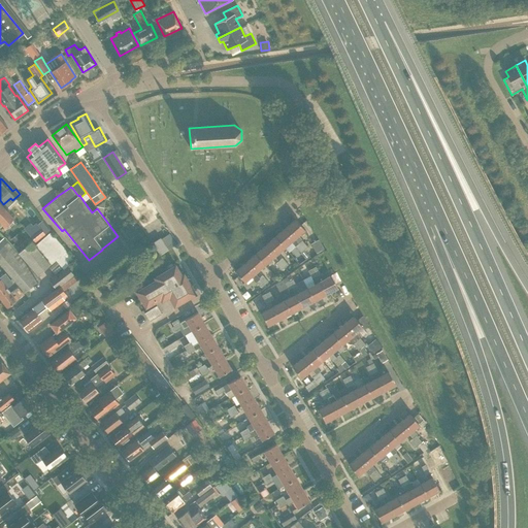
[(0,223),(4,228),(13,219),(0,204),(0,223)]
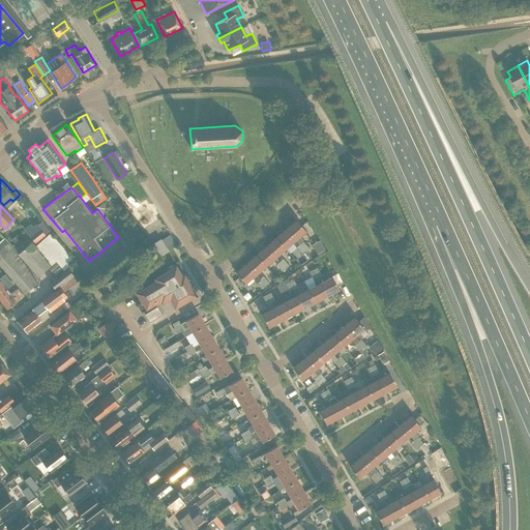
[(286,229),(305,251),(308,248),(299,237),(305,231),(296,219),(286,229)]
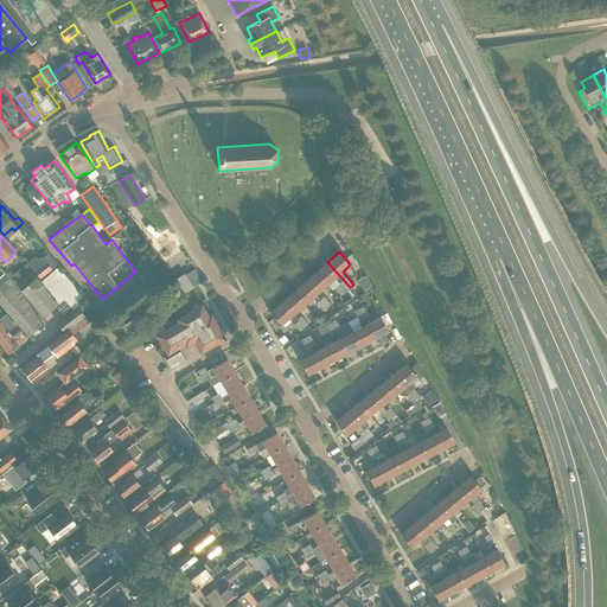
[(34,257),(27,263),(40,279),(57,266),(49,255),(43,259),(42,257),(38,260),(34,257)]
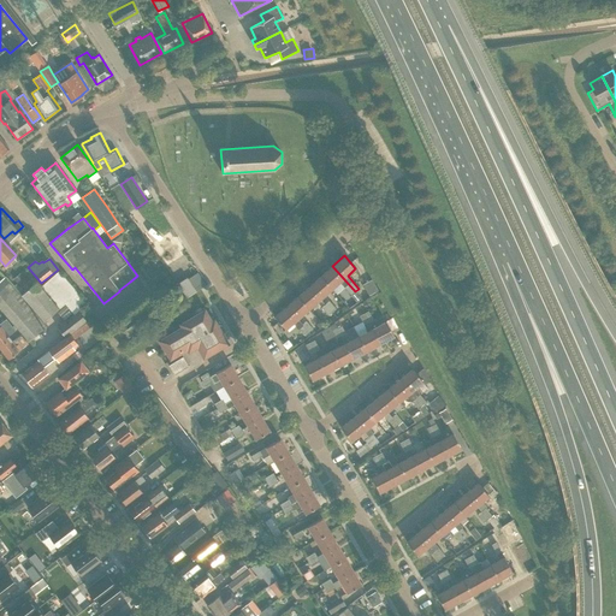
[(339,282),(344,288),(351,295),(355,291),(332,266),(321,276),(332,289),(339,282)]
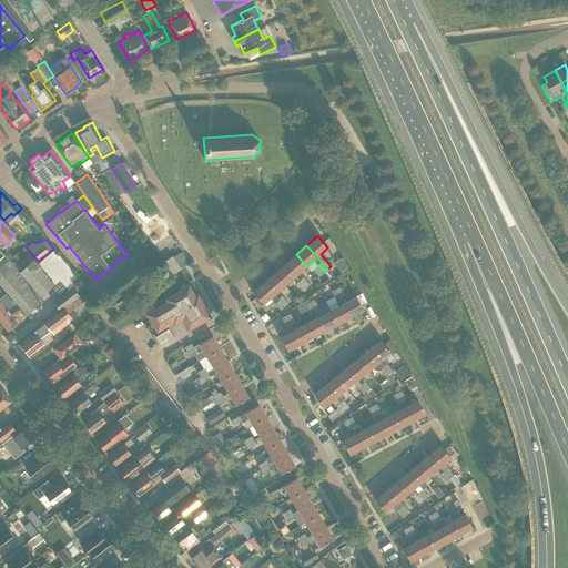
[(164,262),(172,275),(190,263),(182,251),(173,257),(173,256),(164,262)]
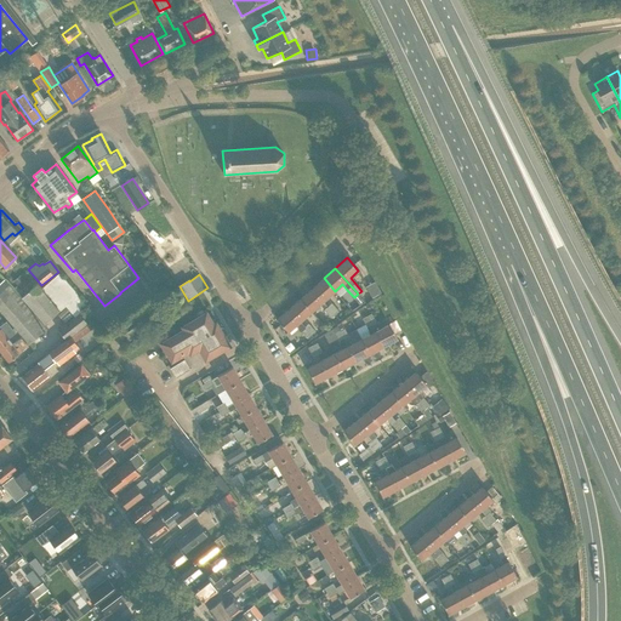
[(323,301),(335,291),(324,278),(312,289),(323,301)]
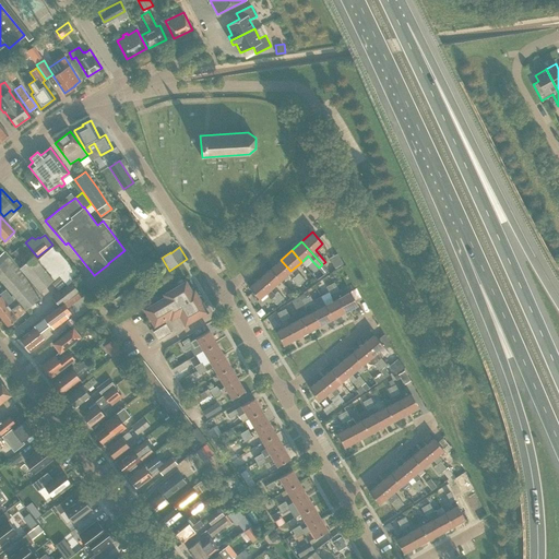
[(39,292),(20,268),(15,264),(15,263),(4,251),(0,254),(0,280),(26,310),(43,296),(39,292)]
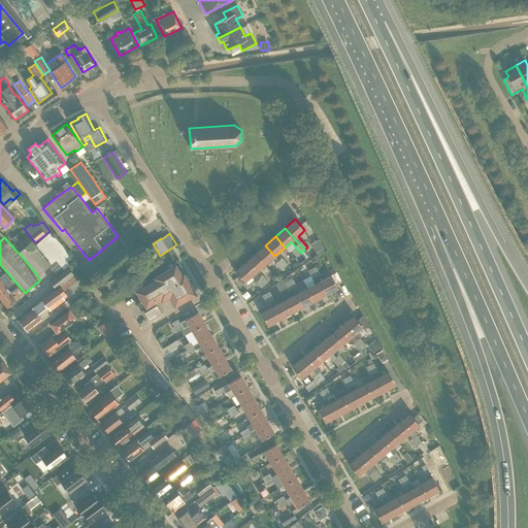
[(37,275),(51,264),(28,238),(15,249),(14,249),(14,250),(19,253),(37,275)]
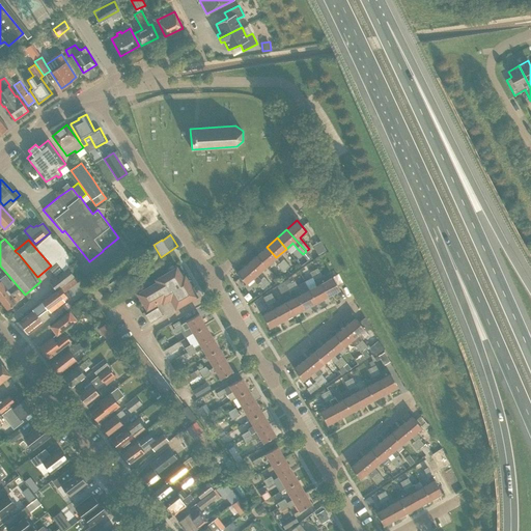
[(317,254),(323,251),(317,243),(312,246),(317,254)]
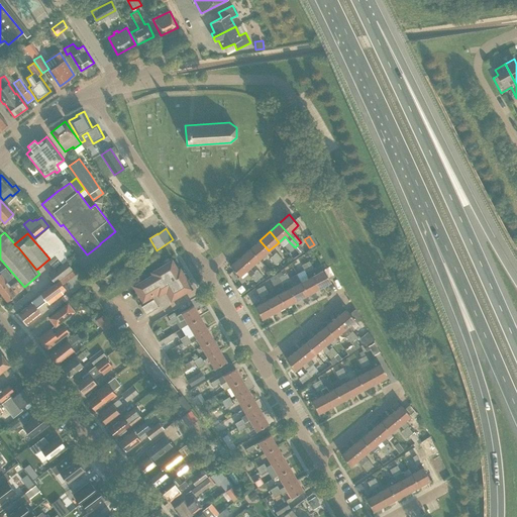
[(250,248),(260,260),(269,250),(260,240),(250,248)]
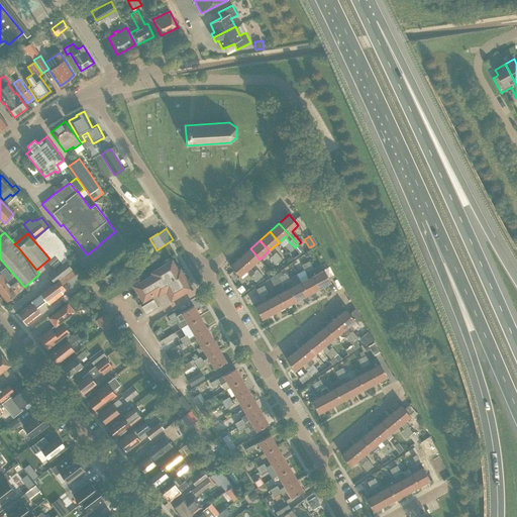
[(240,256),(249,268),(260,260),(250,248),(240,256)]
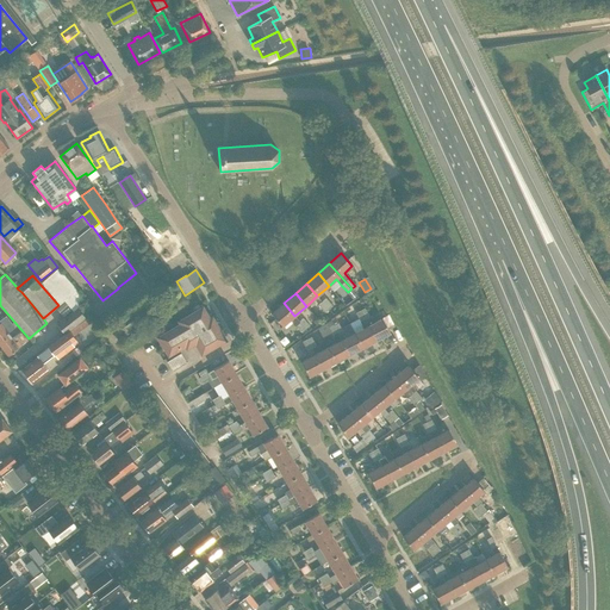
[(329,309),(332,305),(327,298),(322,302),(329,309)]
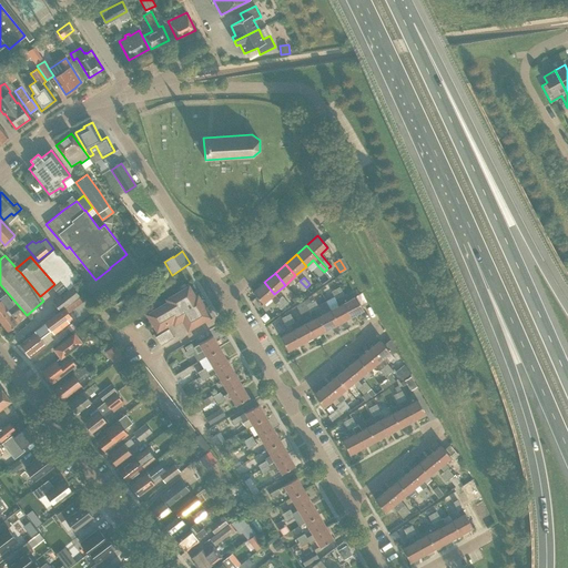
[(117,311),(144,292),(135,280),(108,298),(117,311)]
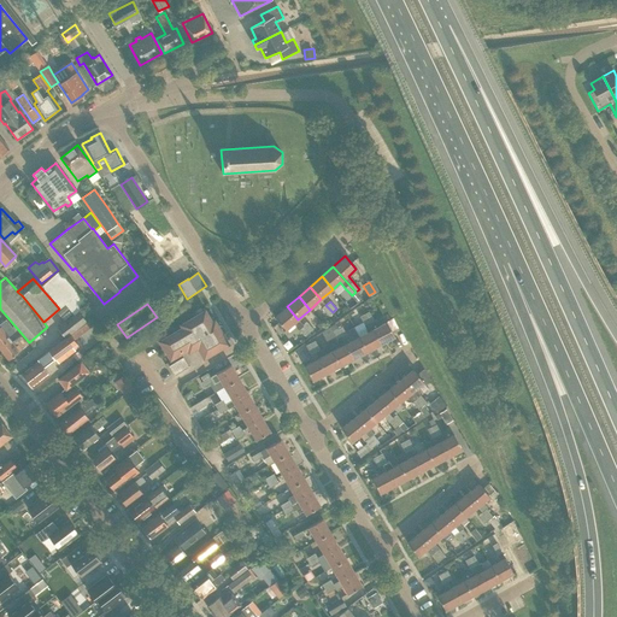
[(325,305),(322,309),(329,316),(333,312),(325,305)]
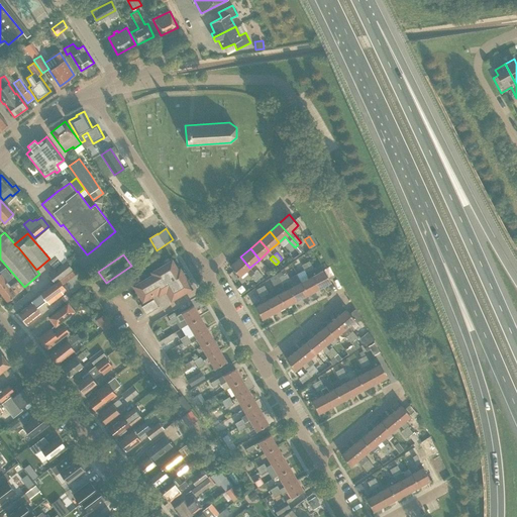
[(246,271),(250,276),(255,282),(260,279),(253,273),(249,268),(240,256),(230,266),(239,277),(246,271)]
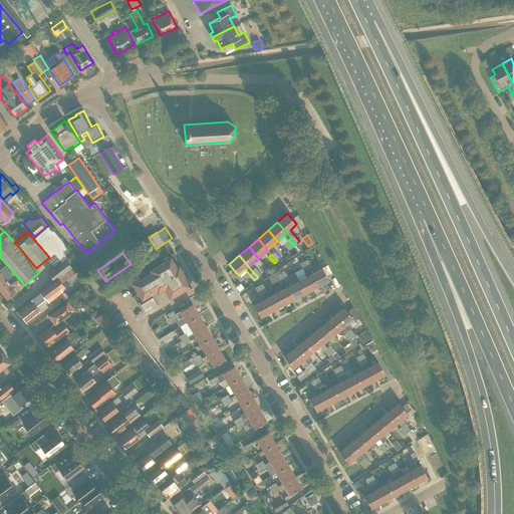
[(52,283),(72,268),(65,259),(48,273),(53,280),(51,281),(52,283)]
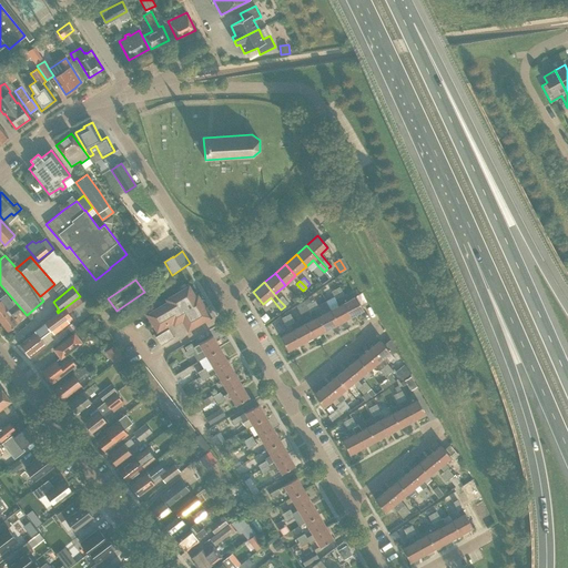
[(189,286),(166,300),(169,302),(148,314),(154,326),(156,324),(160,328),(172,321),(174,324),(182,320),(189,330),(210,316),(203,305),(201,306),(189,286)]
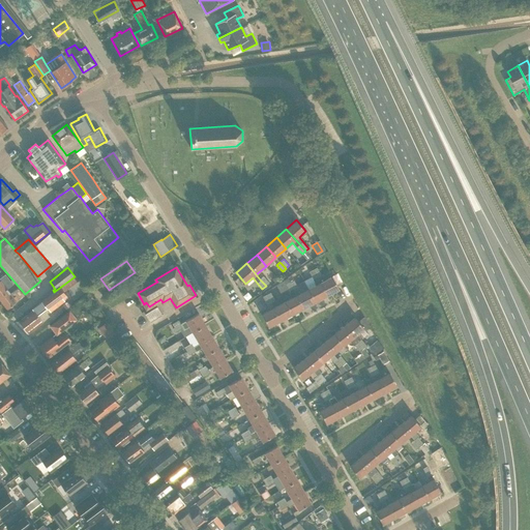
[(308,289),(316,302),(327,296),(320,283),(317,277),(313,269),(310,271),(314,280),(305,284),(308,289)]
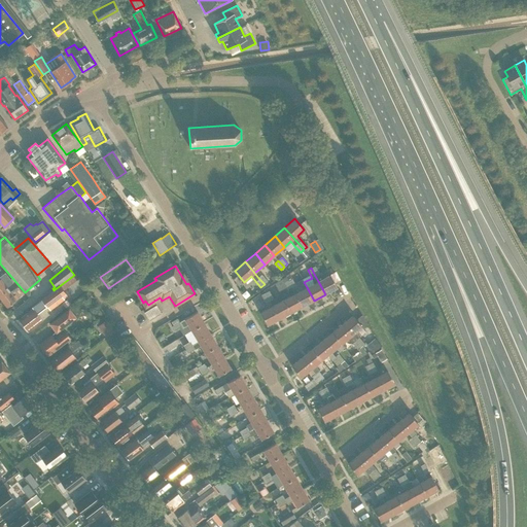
[(318,281),(325,294),(337,287),(335,283),(340,280),(336,272),(318,281)]
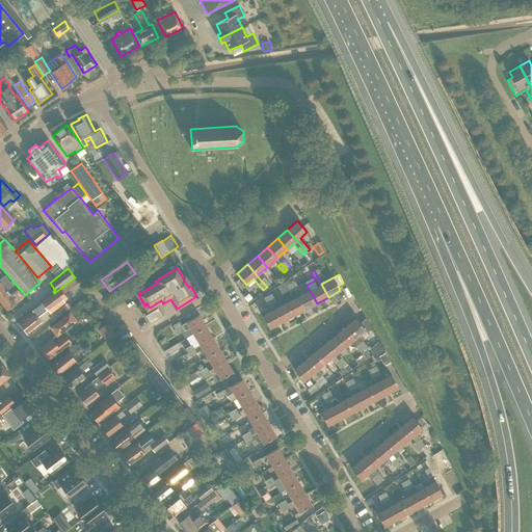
[(0,278),(0,298),(8,292),(6,290),(14,285),(5,275),(0,278)]
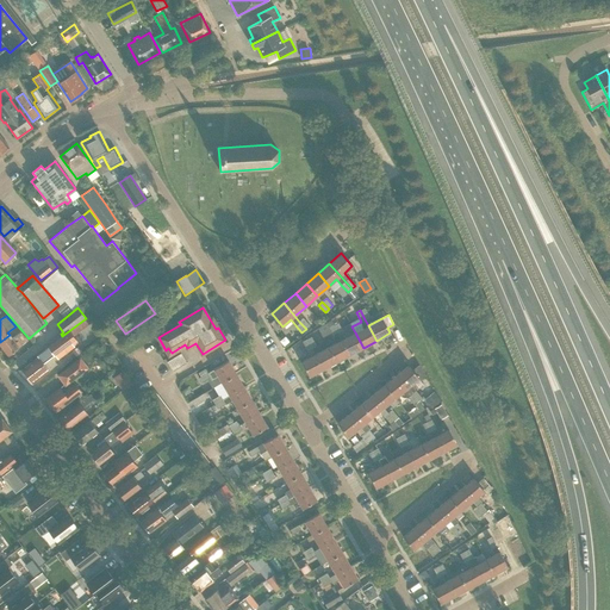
[(306,329),(310,325),(303,318),(299,322),(306,329)]
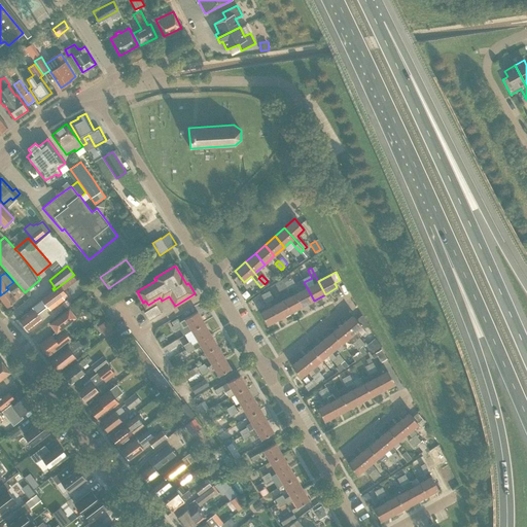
[(47,312),(50,310),(64,300),(62,295),(65,293),(63,290),(74,282),(71,278),(32,307),(33,309),(19,320),(28,331),(49,315),(47,312)]
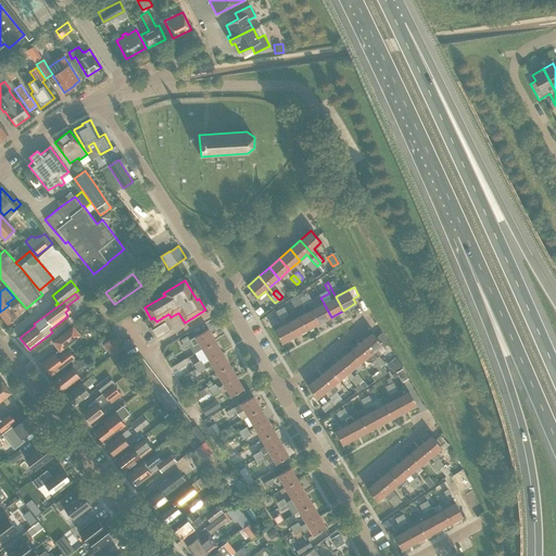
[(308,304),(319,324),(331,317),(324,303),(318,306),(315,301),(313,302),(308,304)]
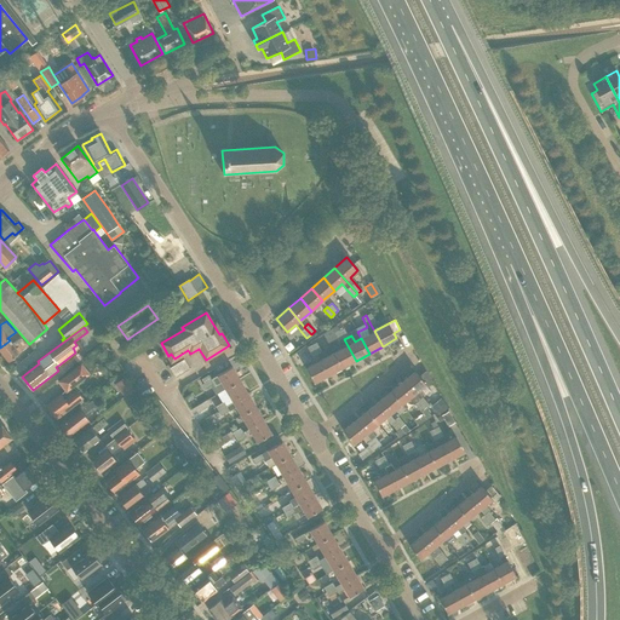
[(10,340),(0,348),(0,350),(9,362),(19,354),(19,352),(28,346),(21,337),(12,344),(10,340)]
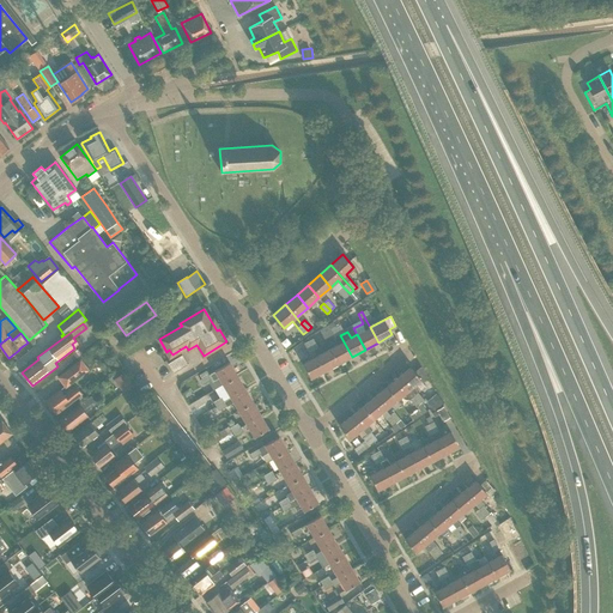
[(331,349),(338,364),(352,357),(340,335),(335,338),(334,338),(338,345),(331,349)]
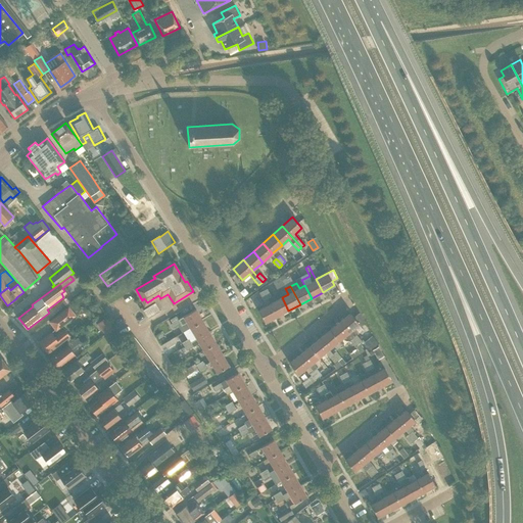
[(267,306),(258,311),(266,323),(277,317),(270,303),(267,298),(263,291),(259,293),(264,300),(263,300),(267,306)]
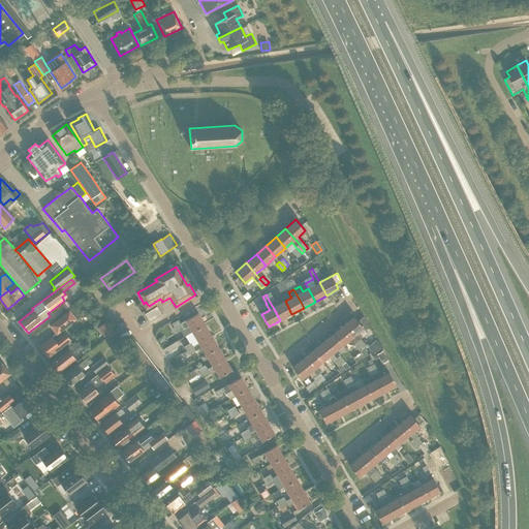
[(273,307),(280,320),(291,314),(285,301),(273,307)]
